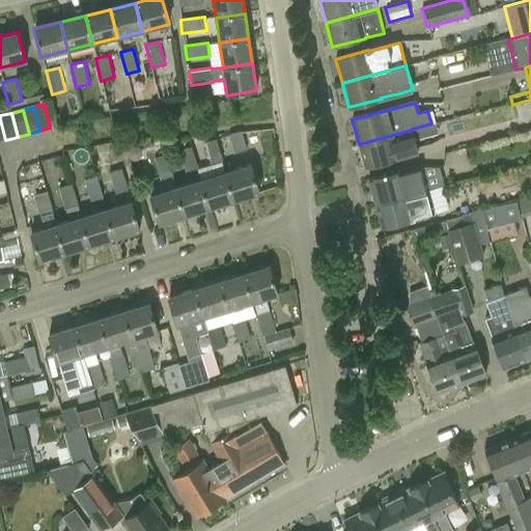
[(418,155),(414,138),(412,130),(359,144),(365,169),(398,160),(418,155)]
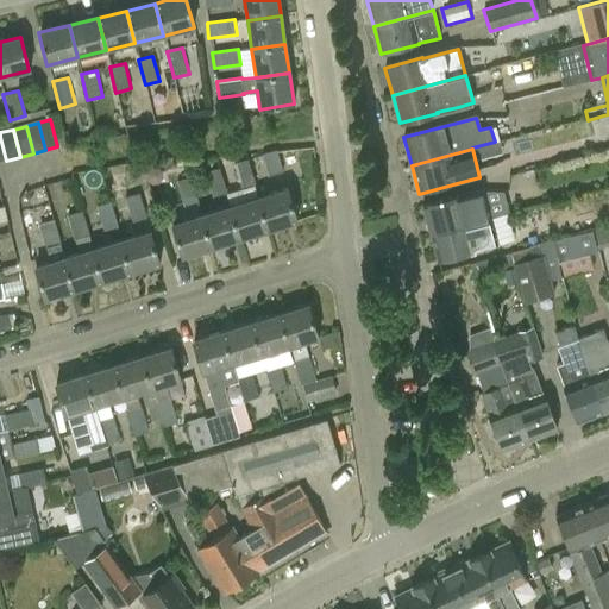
[(276,150),(262,155),(268,175),(269,176),(283,171),(277,151),(276,150)]
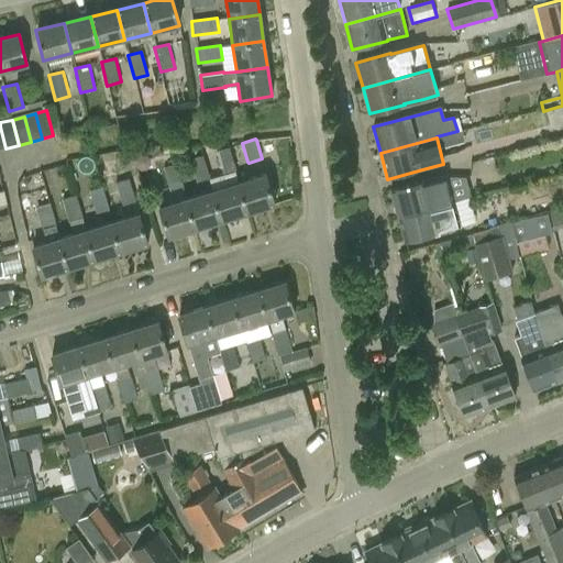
[(222,175),(236,170),(230,146),(216,151),(222,175)]
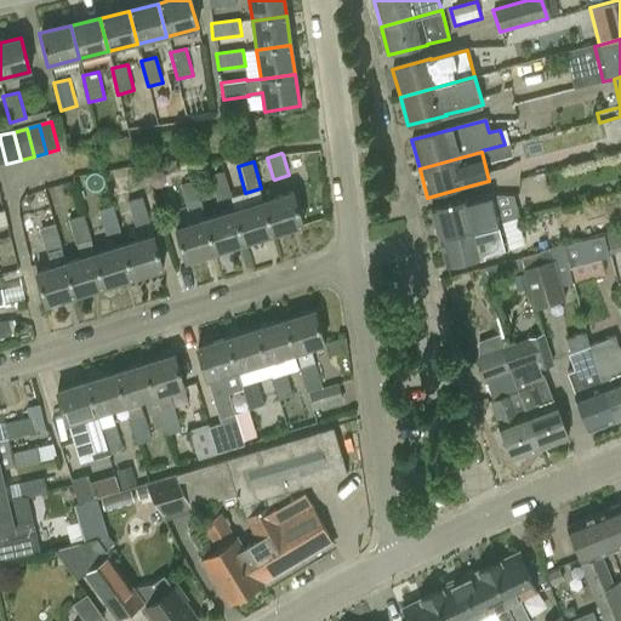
[(216,201),(232,197),(224,171),(209,175),(216,201)]
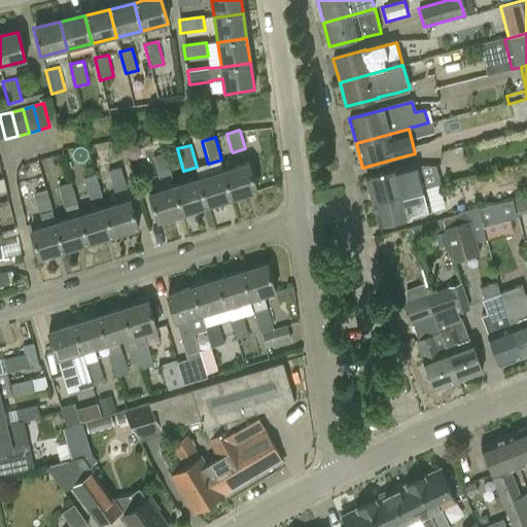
[(159,178),(172,174),(166,152),(152,156),(159,178)]
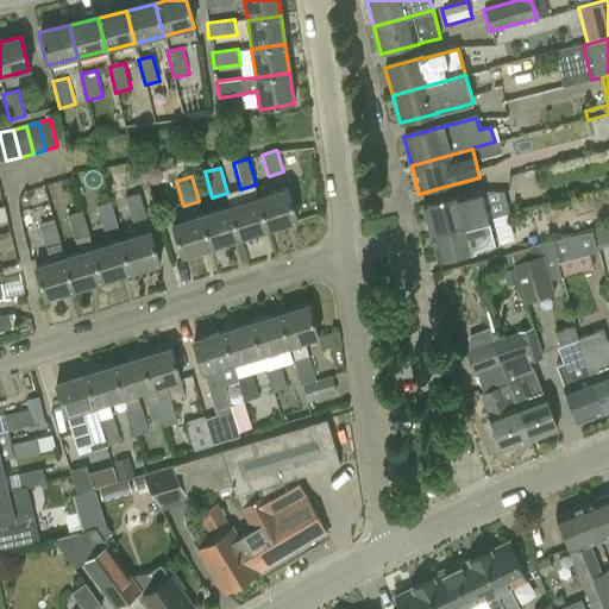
[(269,195),(258,199),(268,231),(297,221),(287,189),(269,195)]
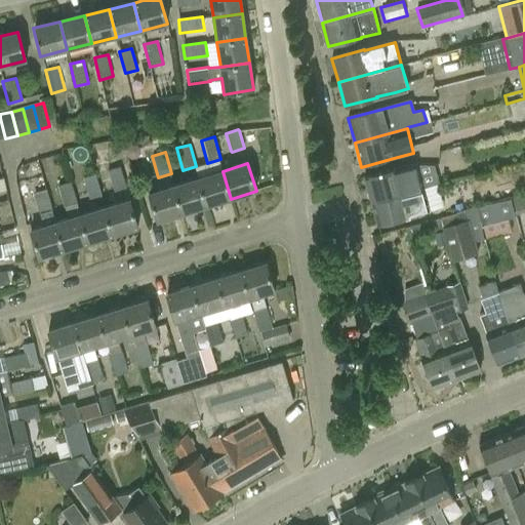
[(364,178),(370,202),(421,189),(418,182),(415,166),(397,170),(364,178)]
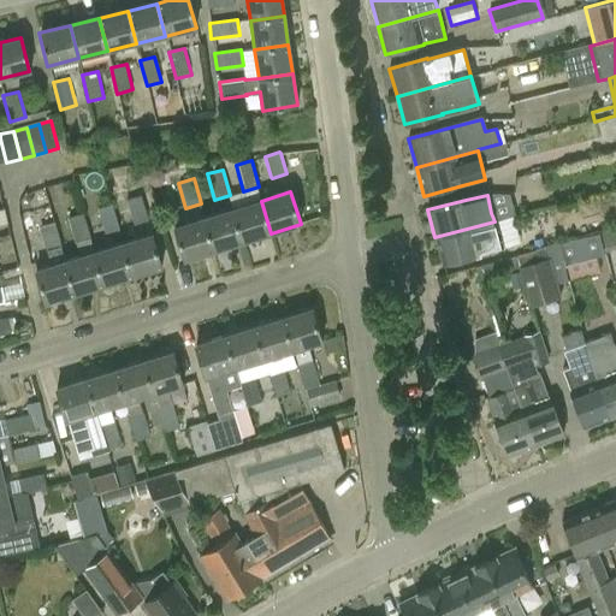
[(138,196),(125,200),(134,224),(146,220),(138,196)]
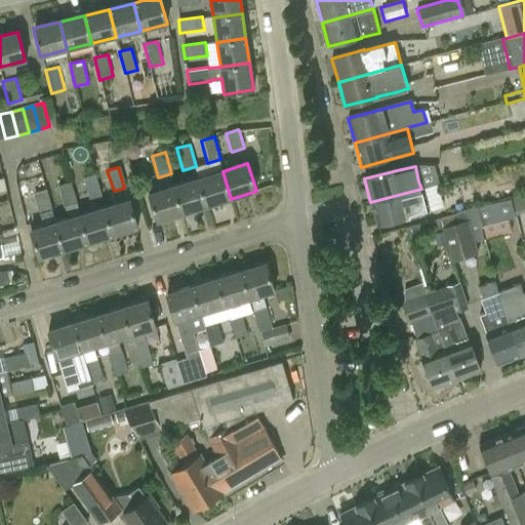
[(34,194),(43,227),(30,232),(38,259),(64,251),(55,224),(51,210),(53,209),(42,169),(19,175),(26,196),(34,194)]
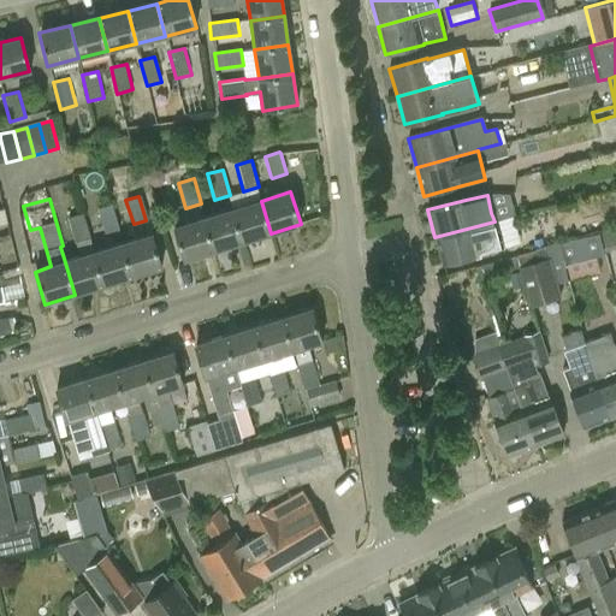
[(261,201),(232,209),(242,242),(271,234),(261,201)]
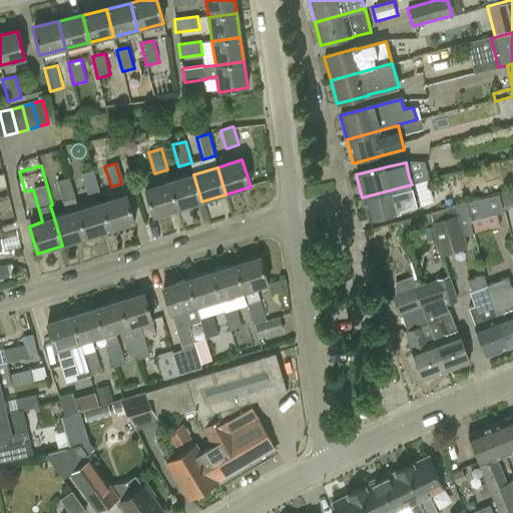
[(81,173),(87,195),(100,191),(93,169),(81,173)]
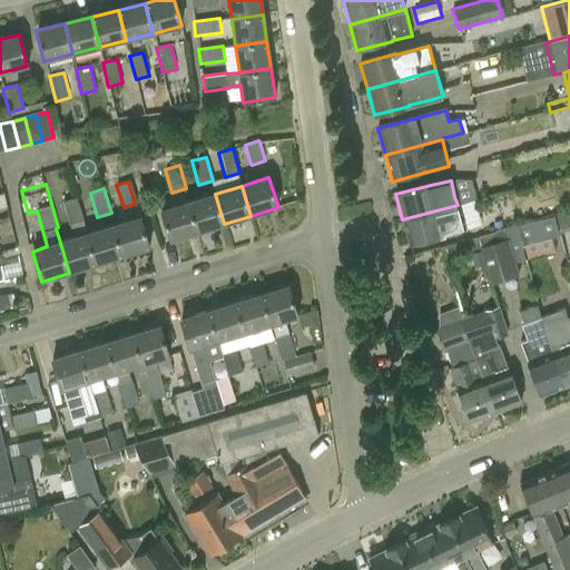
[(215,194),(188,203),(198,233),(224,224),(215,194)]
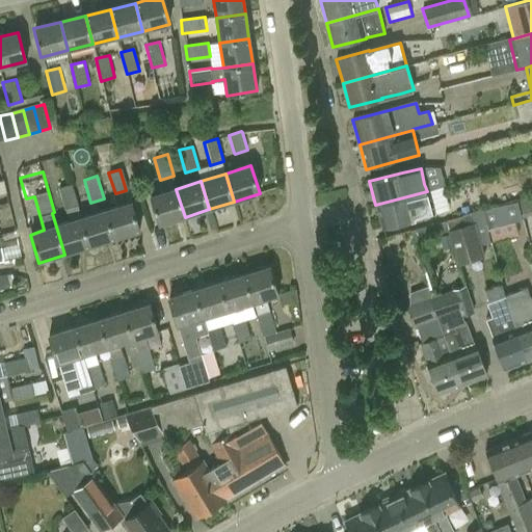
[(71,183),(57,187),(63,209),(77,205),(71,183)]
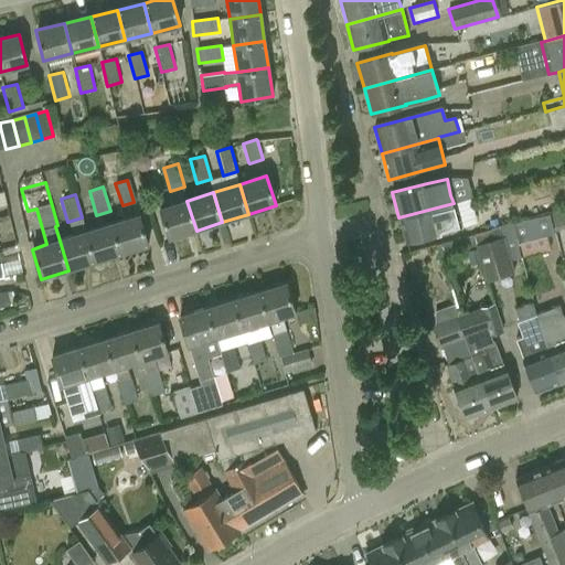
[(169,238),(196,231),(187,201),(160,209),(169,238)]
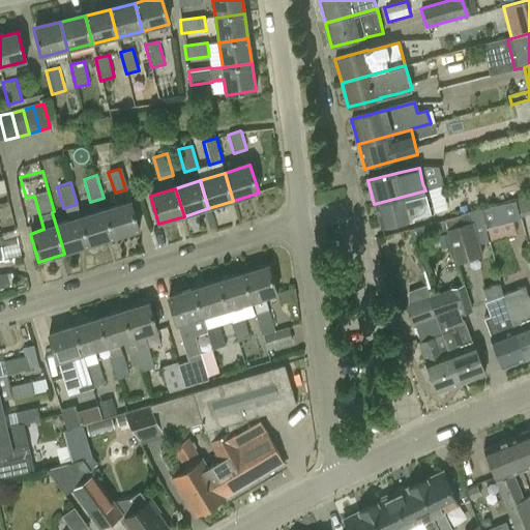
[(428,199),(425,190),(374,204),(380,229),(413,221),(413,218),(432,214),(428,199)]
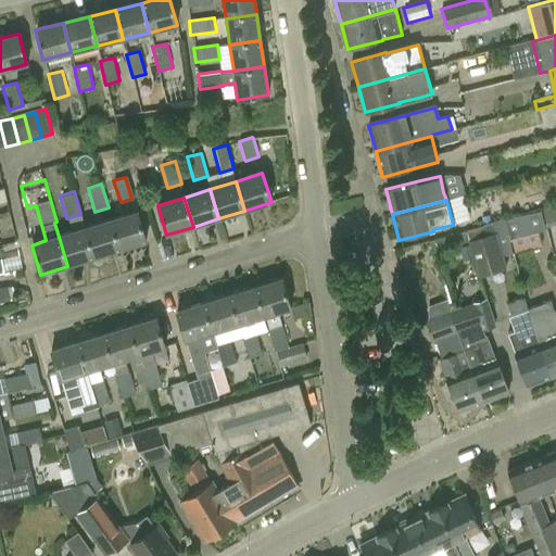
[(547,227),(555,224),(555,205),(542,210),(547,227)]
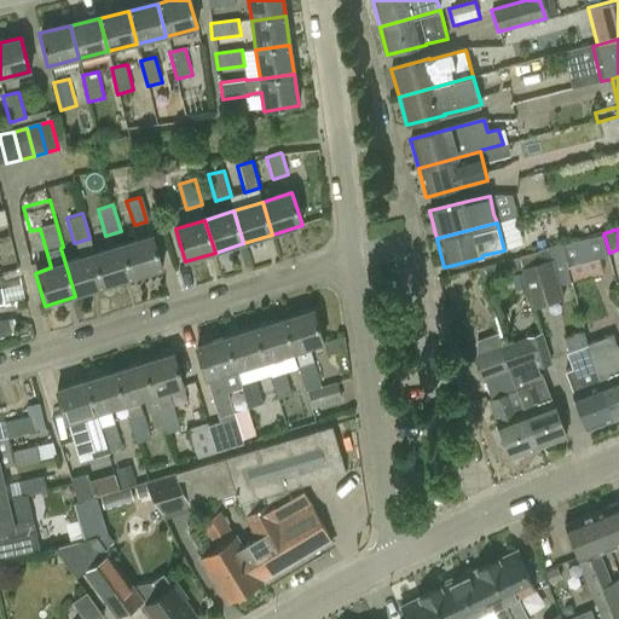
[(601,235),(562,246),(570,267),(607,256),(601,235)]
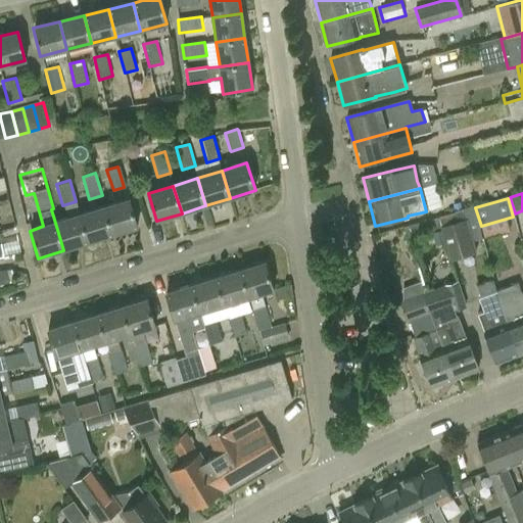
[(137,227),(128,199),(103,207),(111,235),(137,227)]
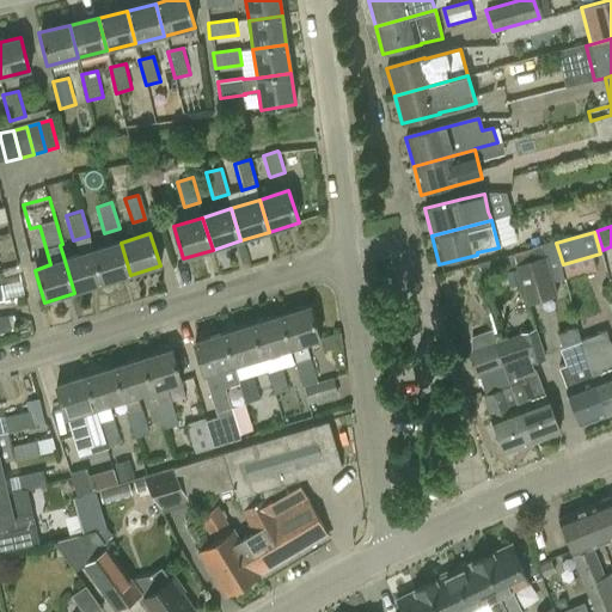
[(121,243),(93,251),(102,283),(130,275),(121,243)]
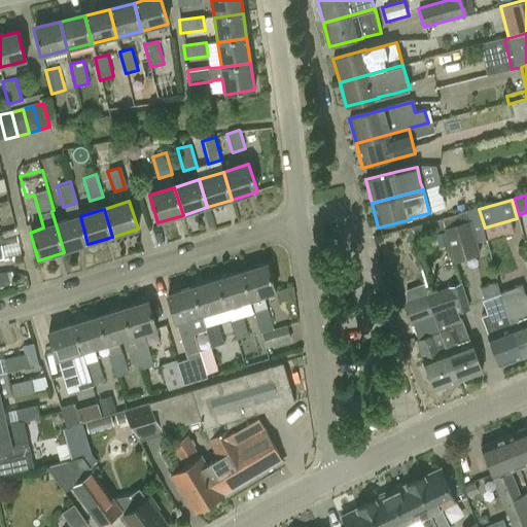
[(446,229),(444,229),(454,262),(479,255),(483,267),(491,265),(482,233),(475,235),(470,220),(468,221),(466,213),(443,219),(446,229)]
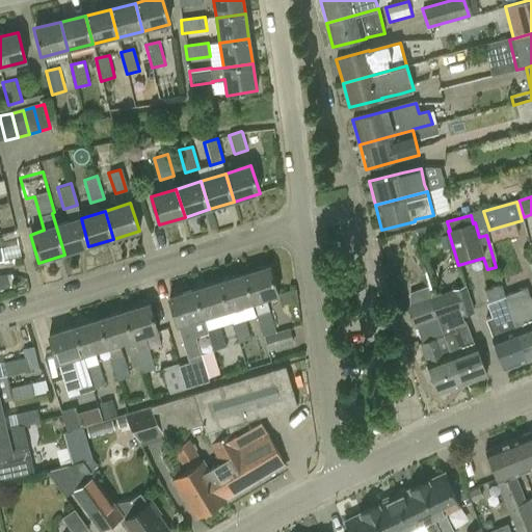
[(88,246),(81,218),(56,227),(64,255),(88,246)]
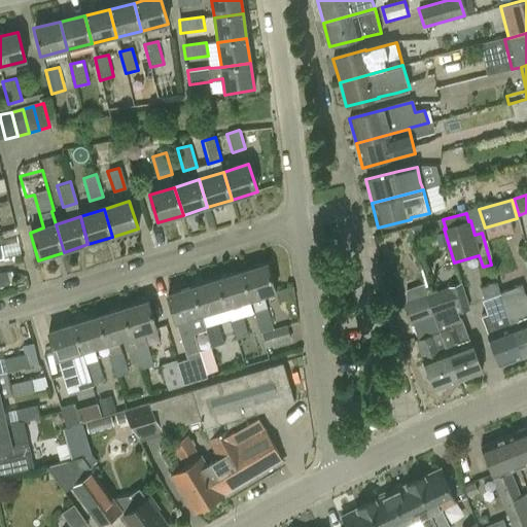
[(273,328),(264,295),(275,292),(266,265),(241,272),(249,300),(251,300),(260,332),(273,328)]
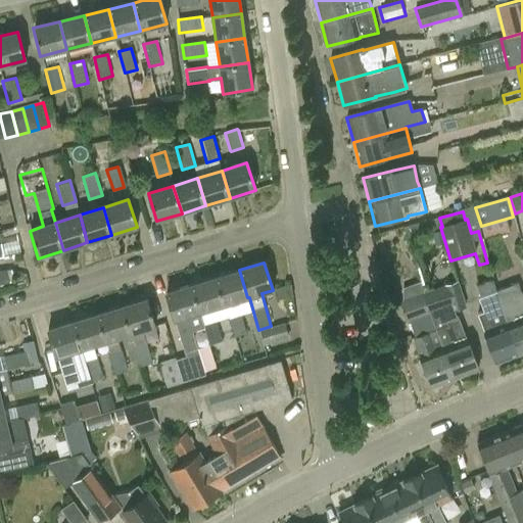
[(0,284),(9,282),(6,270),(0,271),(0,284)]
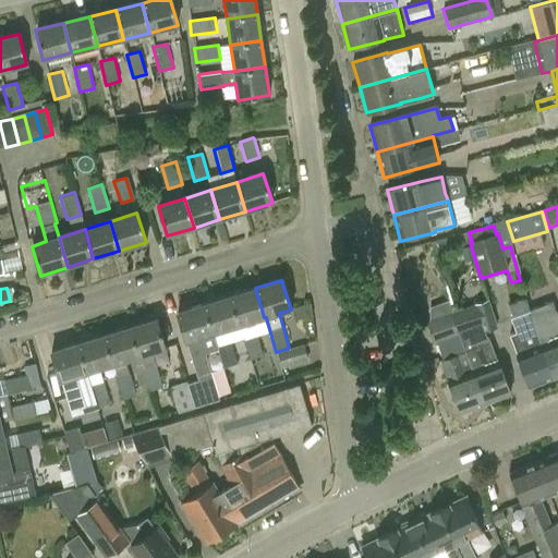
[(255,288),(229,296),(239,326),(243,340),(243,339),(250,360),(263,355),(252,322),(264,317),(255,288)]
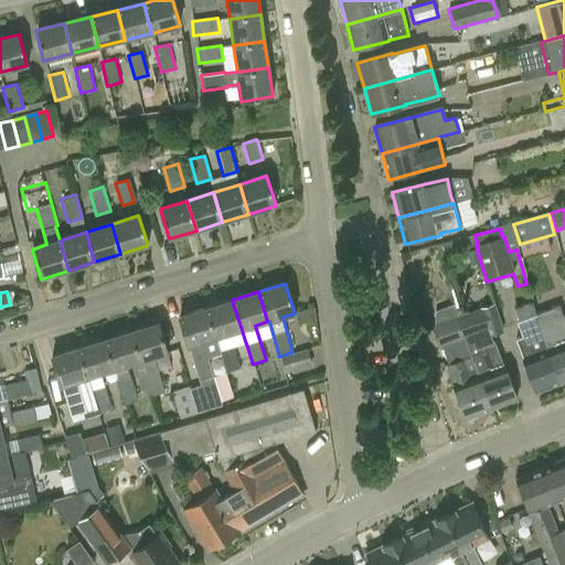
[(232,300),(206,308),(216,339),(230,333),(242,330),(232,300)]
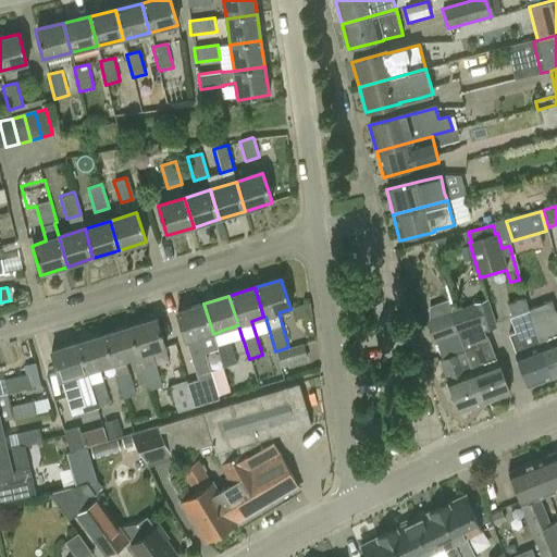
[(489,298),(454,310),(484,404),(508,394),(496,361),(490,343),(485,332),(498,326),(489,298)]
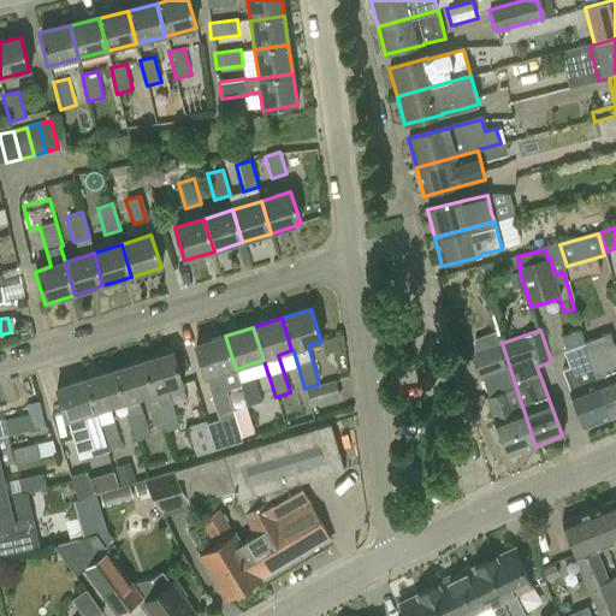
[(615,351),(609,333),(585,343),(610,418),(615,415),(615,351)]
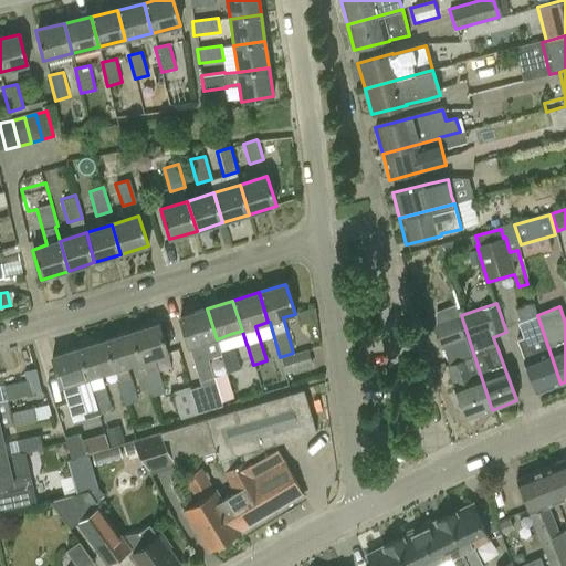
[(207,308),(179,317),(188,347),(190,347),(201,385),(190,388),(198,413),(223,405),(209,359),(221,355),(220,350),(217,339),(207,308)]
